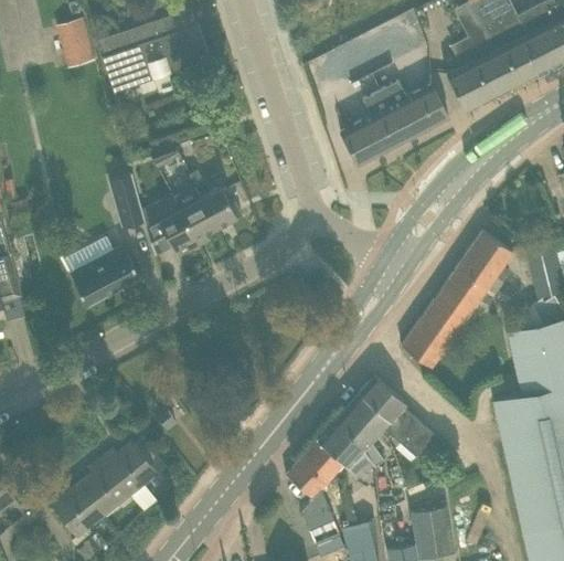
[(481,28),(456,41),(467,62),(445,73),(465,112),(563,61),(563,16),(555,0),(546,0),(517,16),(508,0),(476,0),(469,3),(481,28)]
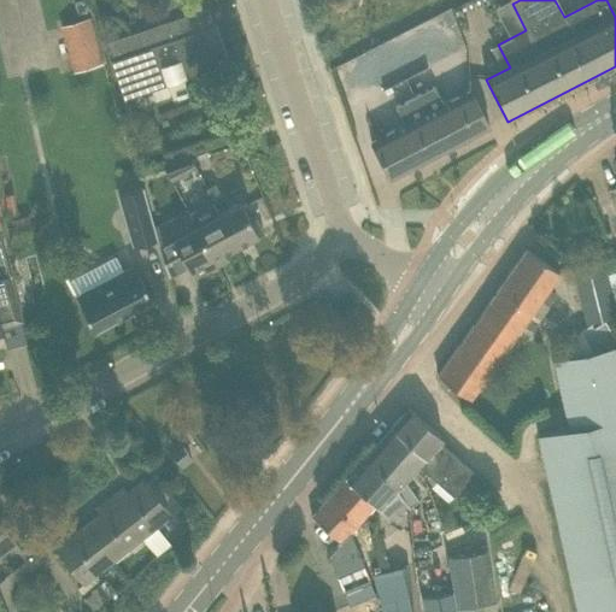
[(111,63),(116,80),(124,103),(168,88),(162,70),(180,64),(186,81),(229,66),(216,28),(213,28),(207,11),(107,45),(112,62),(111,63)]
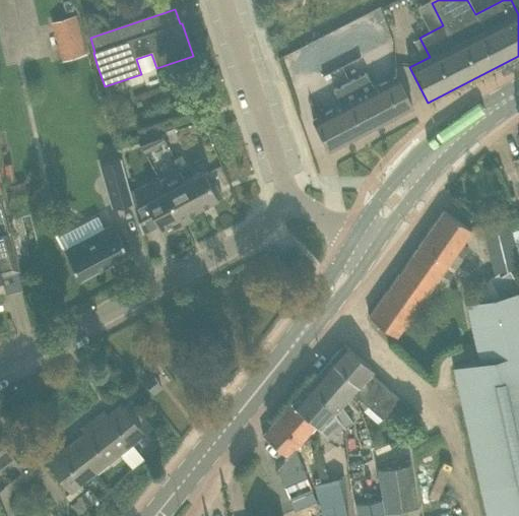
[(51,24),(62,64),(87,57),(76,17),(51,24)]
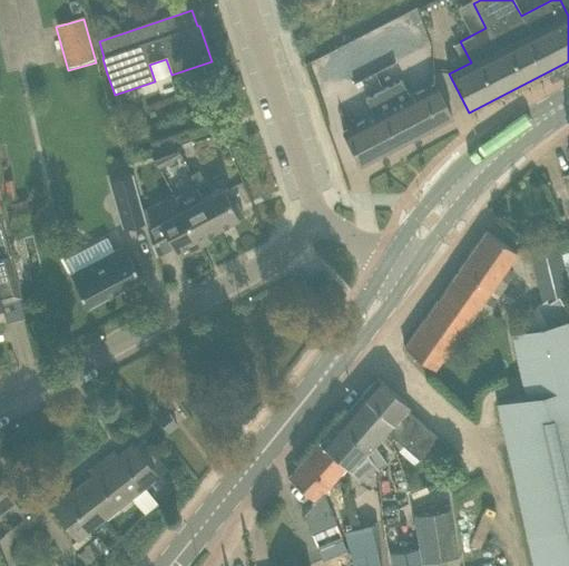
[(442,100),(434,85),(409,98),(401,83),(365,101),(373,117),(343,134),(361,168),(452,120),(442,100)]
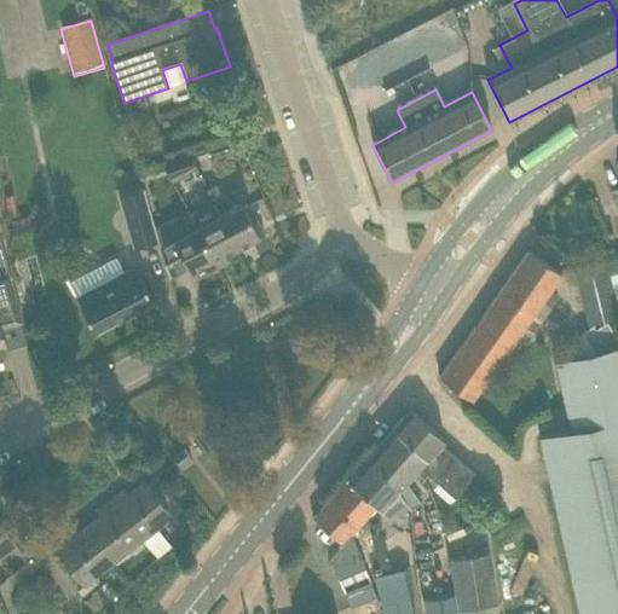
[(113,97),(97,100),(100,113),(115,108),(113,97)]
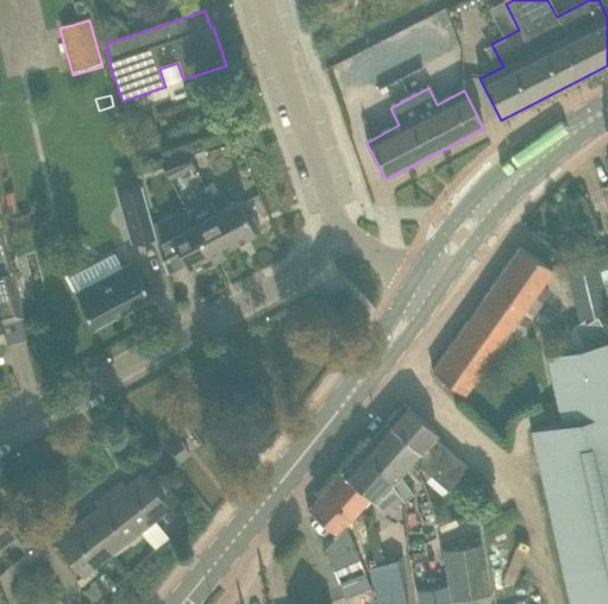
[(136,172),(138,180),(165,171),(160,164),(136,172)]
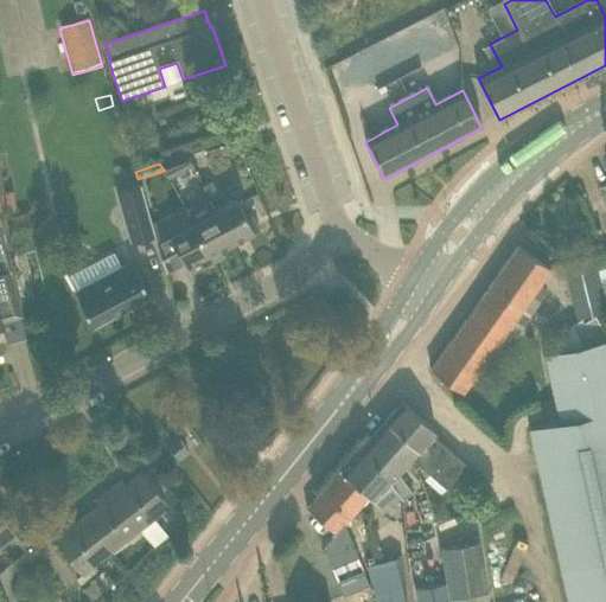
[(211,184),(203,189),(210,202),(219,197),(211,184)]
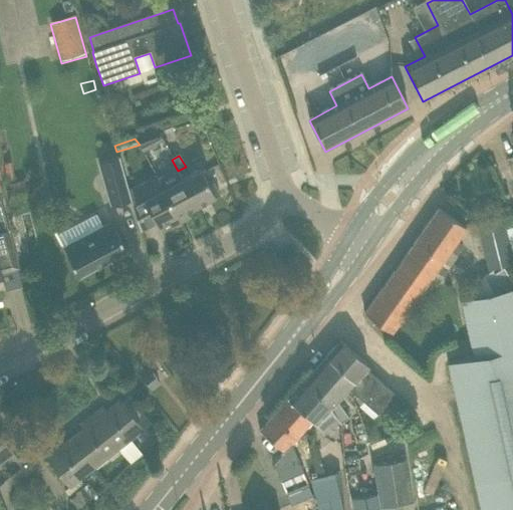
[(111,207),(132,202),(129,192),(118,159),(99,164),(111,207)]
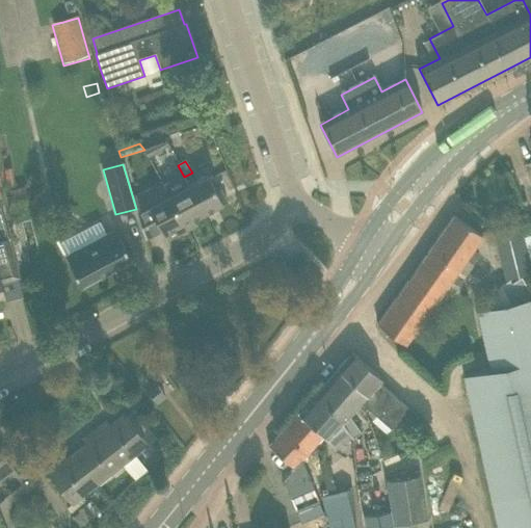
[(208,178),(189,188),(205,216),(228,205),(220,191),(216,193),(208,178)]
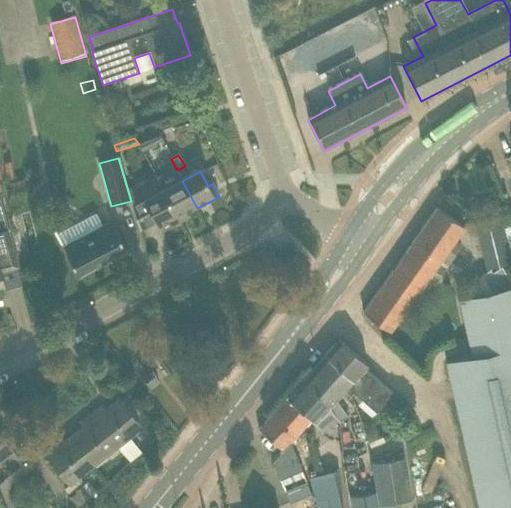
[(128,191),(131,201),(140,232),(155,224),(158,229),(168,224),(170,229),(180,224),(163,191),(164,190),(156,175),(128,191)]
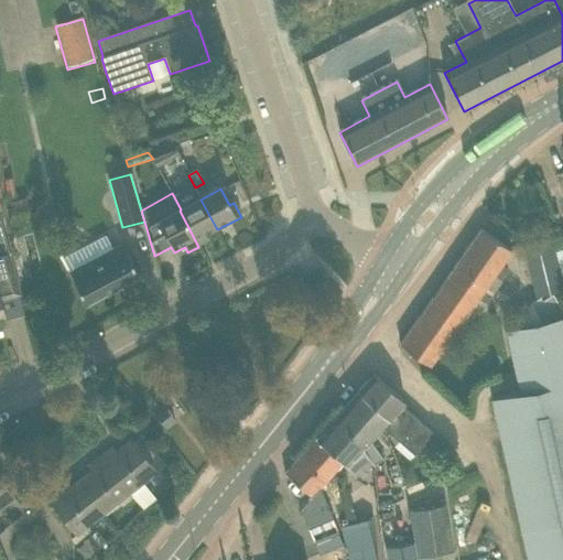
[(29,200),(12,203),(15,225),(32,223),(29,200)]
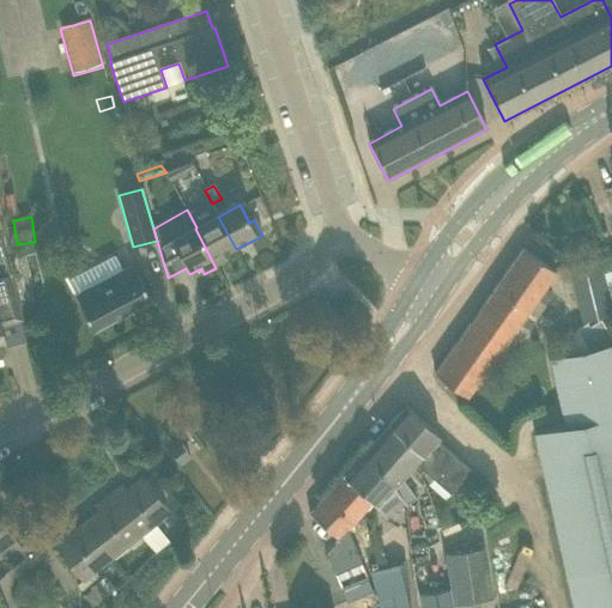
[(218,217),(197,228),(195,229),(216,268),(228,262),(224,255),(236,249),(218,217)]
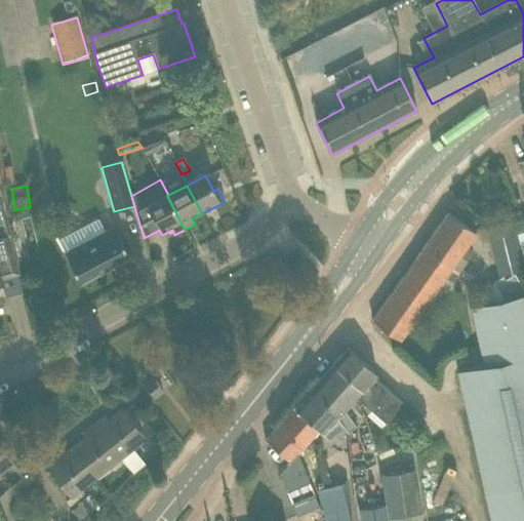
[(17,270),(0,203),(0,295),(2,295),(3,295),(0,281),(15,277),(15,276),(18,275),(16,270),(17,270)]
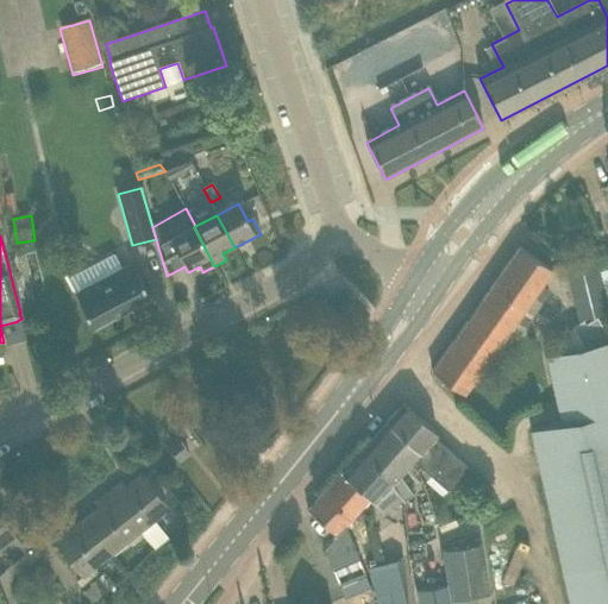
[(543,289),(553,272),(520,250),(432,373),(465,397),(512,333),(519,338),(531,322),(522,318),(534,300),(543,289)]
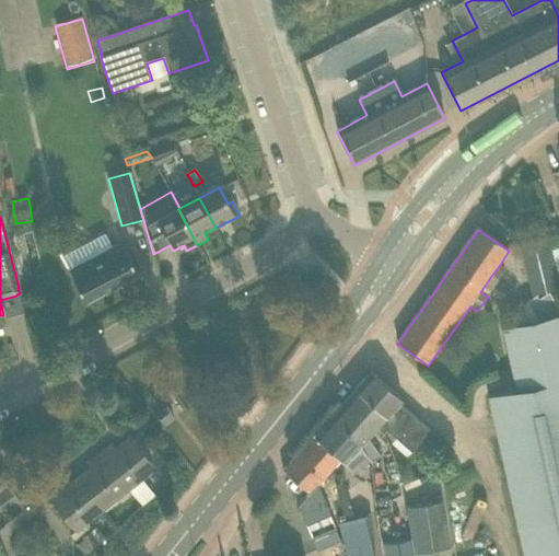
[(519,244),(532,297),(558,289),(558,281),(548,238),(519,244)]
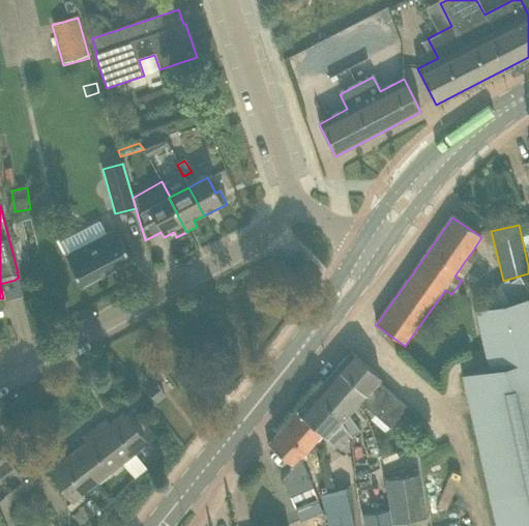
[(64,257),(81,287),(130,261),(114,230),(64,257)]
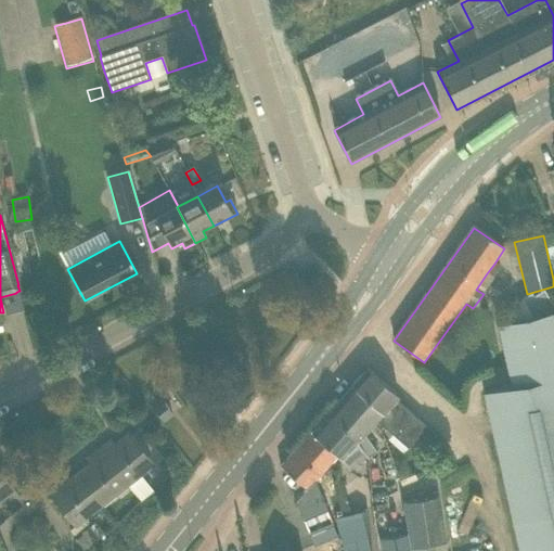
[(494,264),(487,273),(492,277),(499,267),(494,264)]
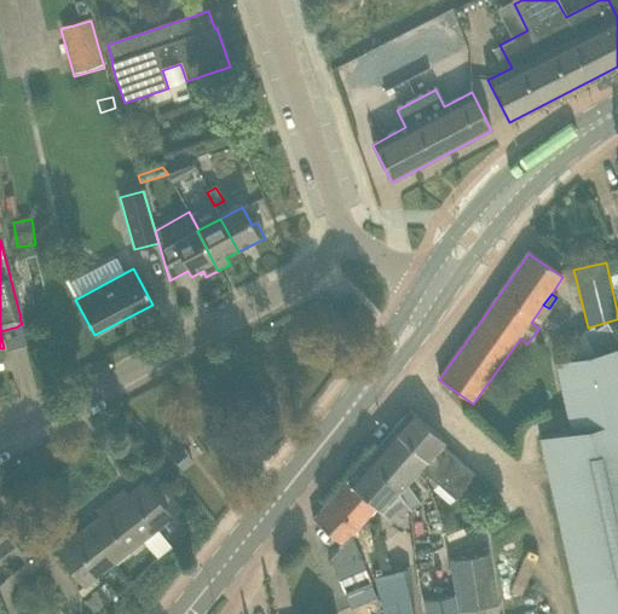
[(539,440),(578,613),(617,613),(617,351),(555,365),(571,433),(539,440)]
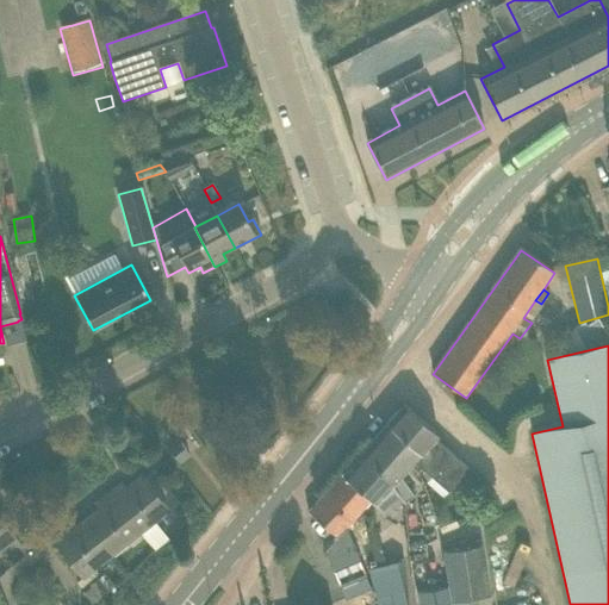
[(404,406),(387,424),(422,456),(415,465),(448,493),(470,471),(435,440),(439,436),(404,406)]
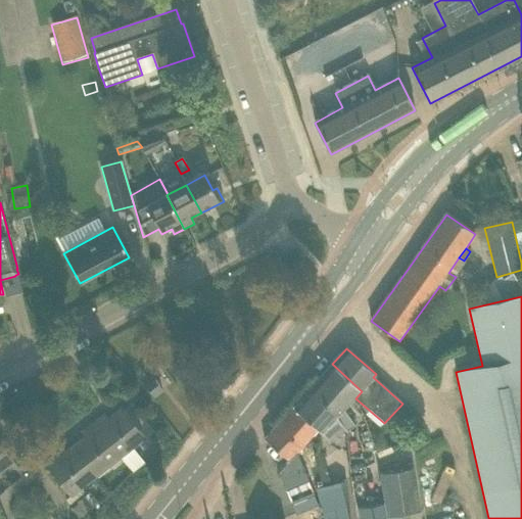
[(332,364),(316,382),(340,405),(334,411),(339,416),(338,418),(348,433),(356,427),(343,411),(356,397),(356,398),(362,391),(332,364)]
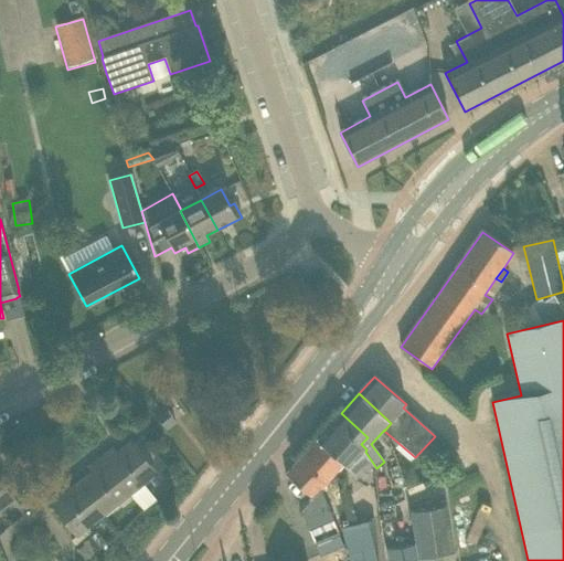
[(341,413),(318,441),(351,468),(349,472),(355,480),(373,467),(375,468),(376,468),(365,452),(366,450),(361,444),(368,437),(341,413)]
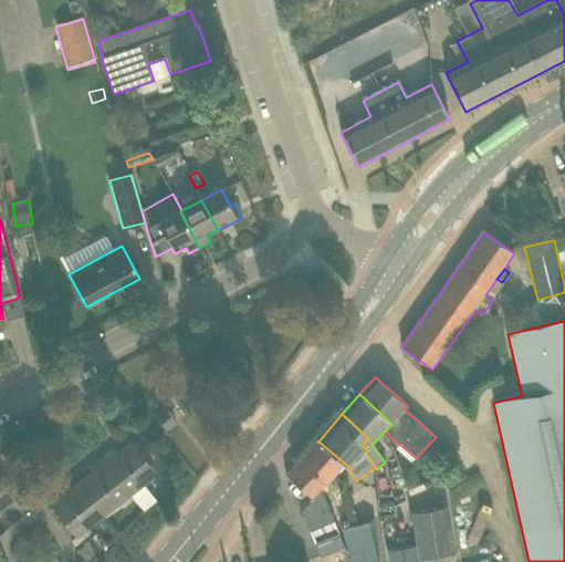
[(302,513),(312,536),(336,526),(323,492),(345,468),(348,470),(349,472),(352,469),(318,441),(286,478),(313,500),(302,513)]
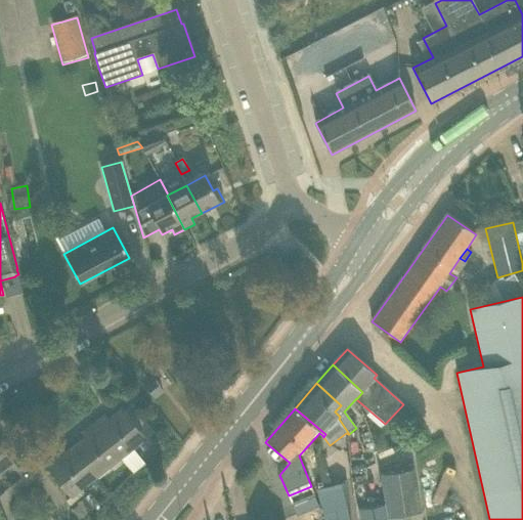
[(104,418),(93,426),(121,461),(145,440),(122,410),(107,421),(104,418)]
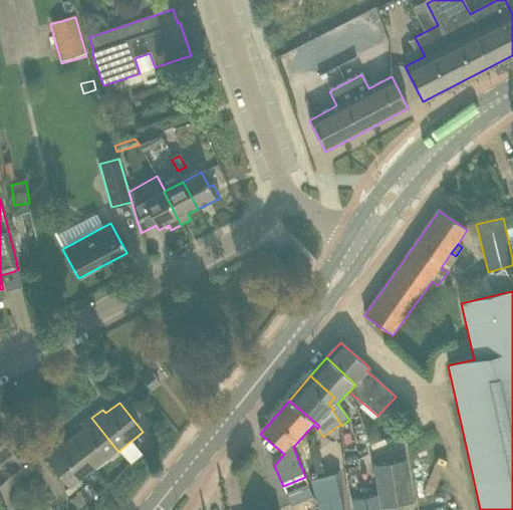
[(83,431),(71,441),(94,470),(118,452),(91,418),(80,427),(83,431)]
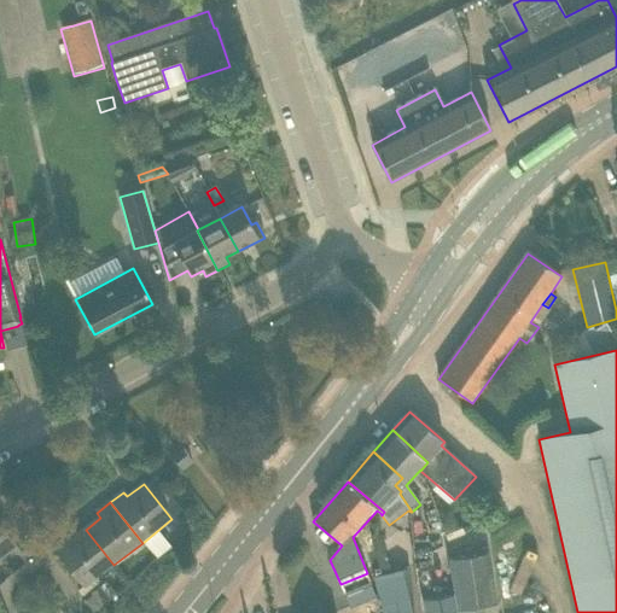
[(0,560),(16,548),(0,527),(0,560)]
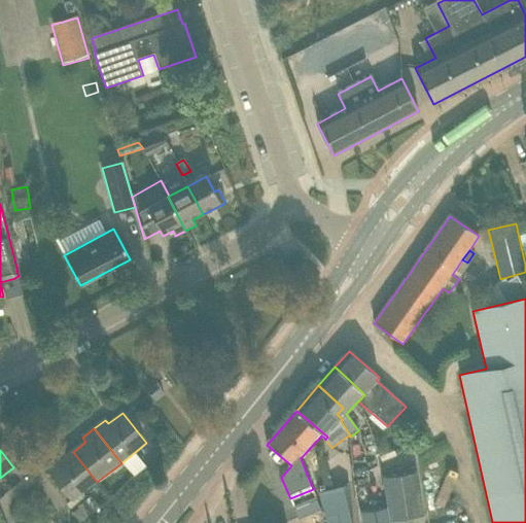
[(97,482),(73,452),(60,462),(57,458),(44,467),(72,501),(97,482)]
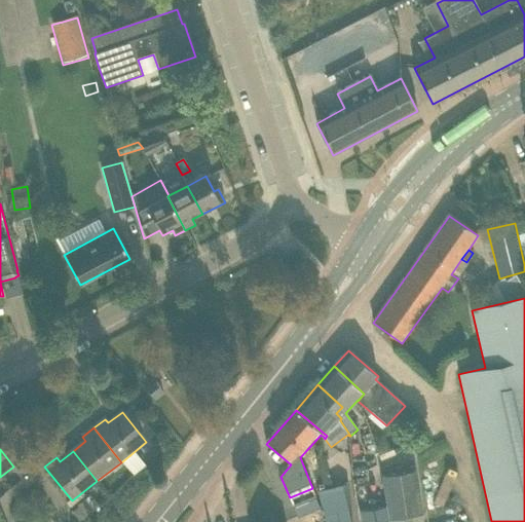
[(315,460),(324,491),(320,492),(317,494),(325,521),(359,521),(349,484),(334,489),(325,457),(315,460)]
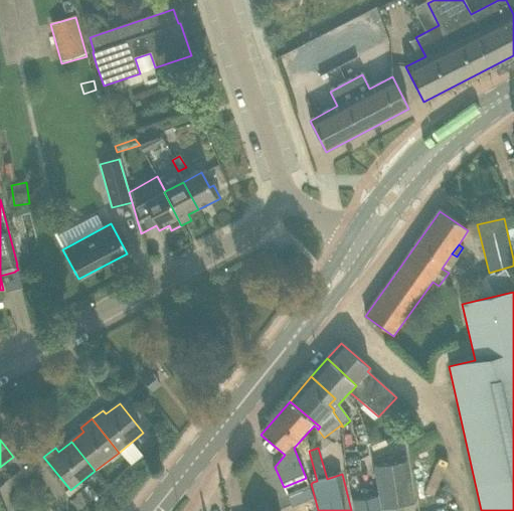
[(401,510),(401,508),(414,505),(407,462),(374,468),(378,497),(380,510),(401,510)]
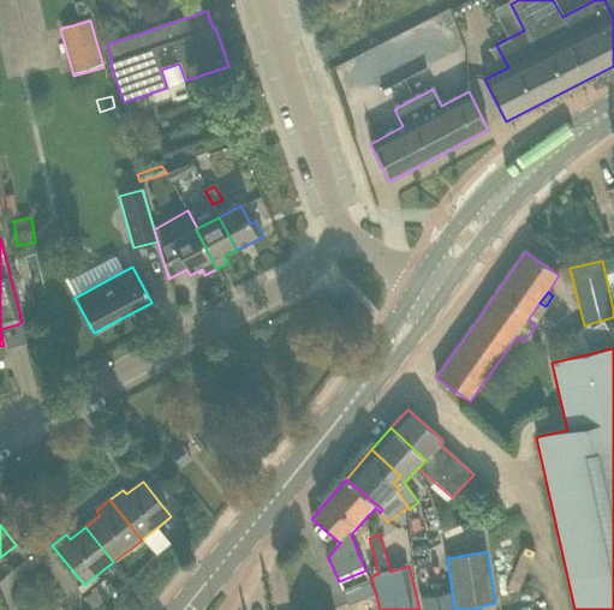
[(452,593),(422,599),(423,609),(454,609),(452,593)]
